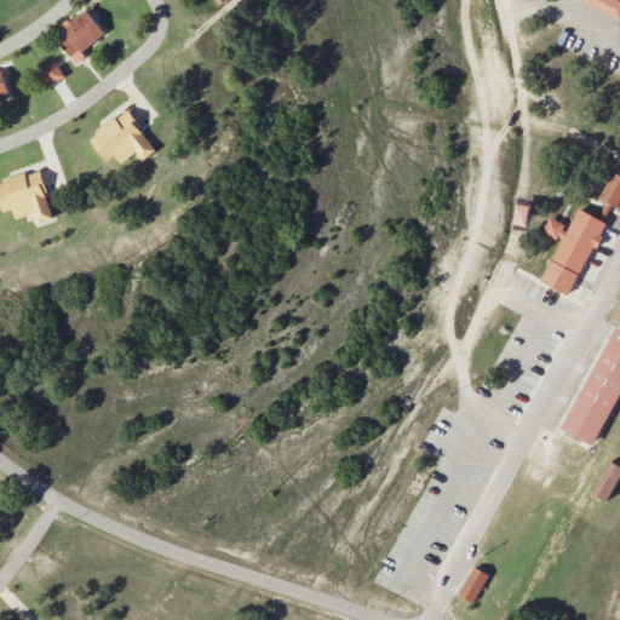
[(619,0),(580,0),(619,18),(619,0)]
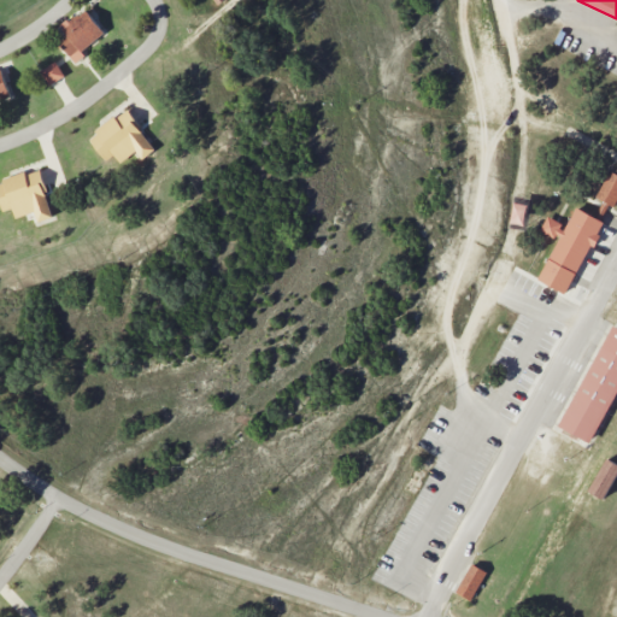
[(62,27),(70,37),(60,43),(76,63),(86,56),(82,51),(105,33),(84,9),(62,27)]
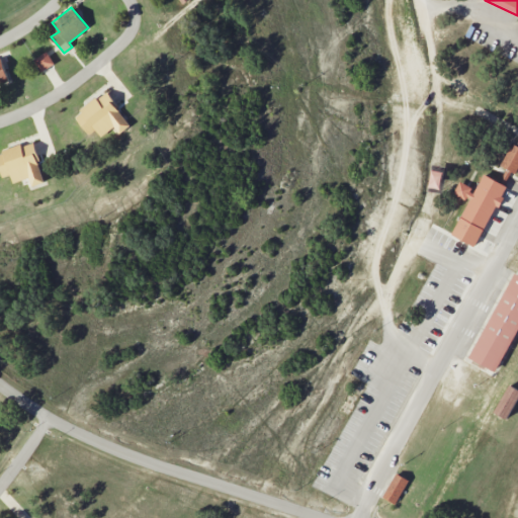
[(40,72),(55,64),(47,51),(33,60),(40,72)]
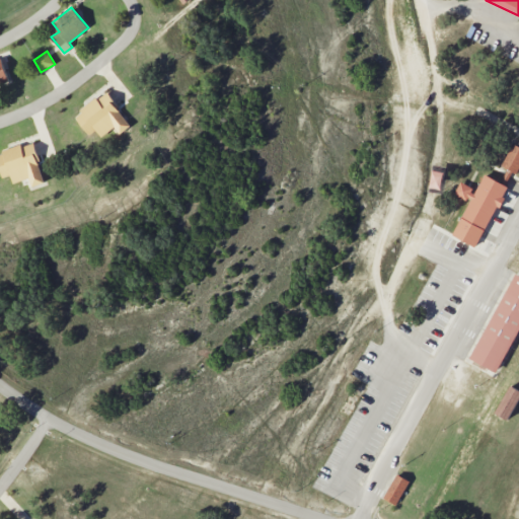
[(0,84),(9,81),(1,57),(0,56),(0,84)]
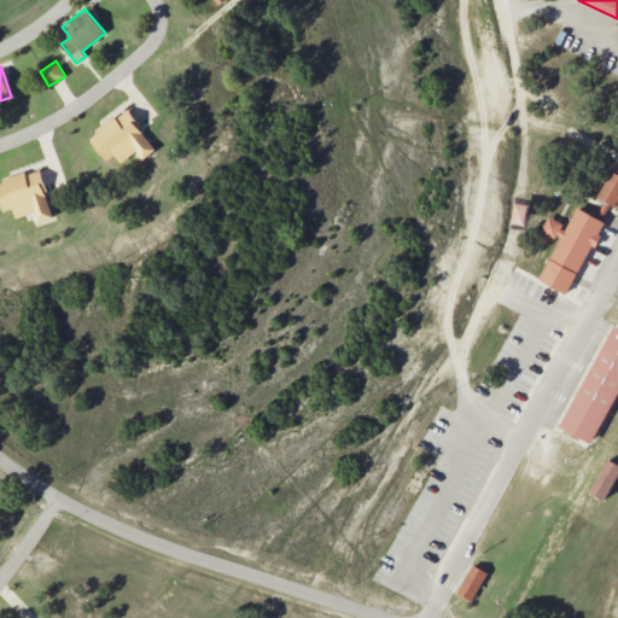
[(143,159),(157,149),(124,109),(88,138),(106,161),(114,155),(121,163),(136,151),(143,159)]
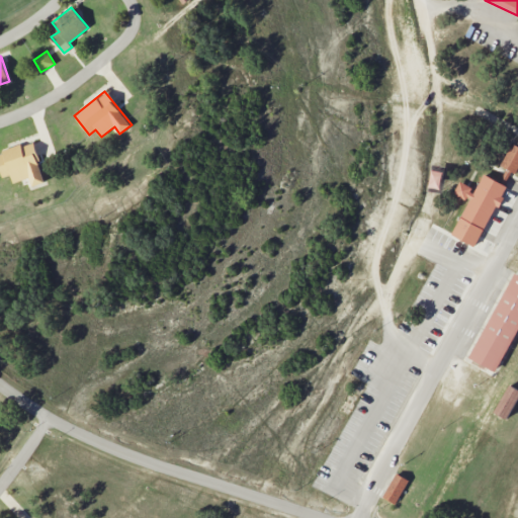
[(517,166),(517,138),(515,137),(501,166),(515,173),(517,166)]
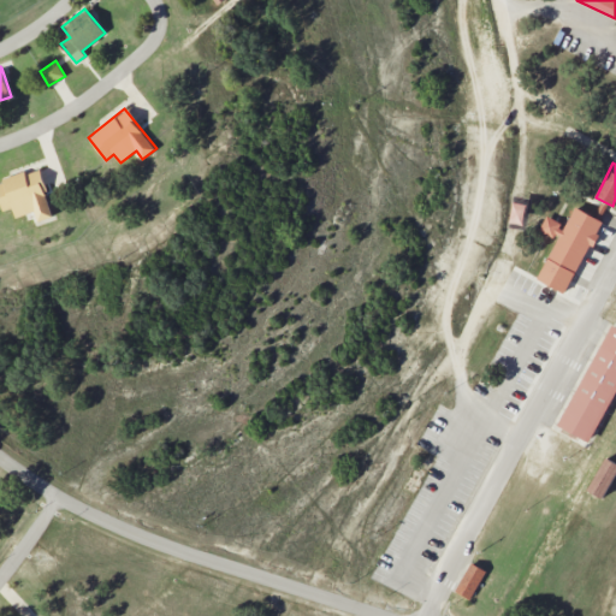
[(0,201),(3,211),(13,207),(16,217),(35,212),(37,220),(54,215),(39,169),(0,179),(0,201)]
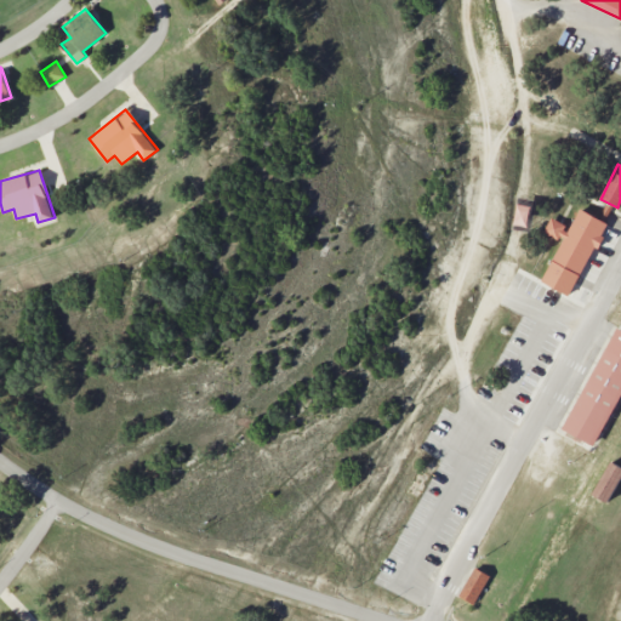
[(541,283),(573,296),(607,222),(579,209),(570,227),(550,218),(543,232),(560,240),(541,283)]
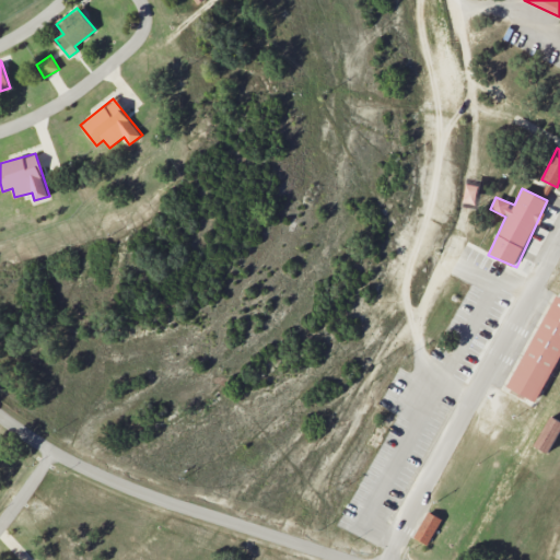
[(508,388),(538,403),(559,356),(559,296),(553,294),(508,388)]
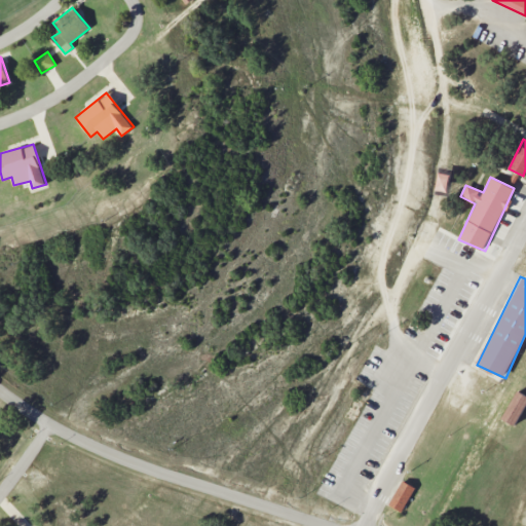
[(501,418),(515,425),(525,404),(525,395),(517,390),(501,418)]
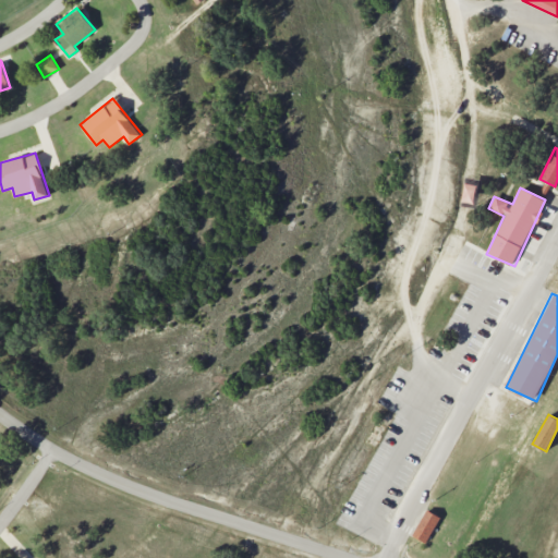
[(413,536),(427,543),(439,516),(424,509),(413,536)]
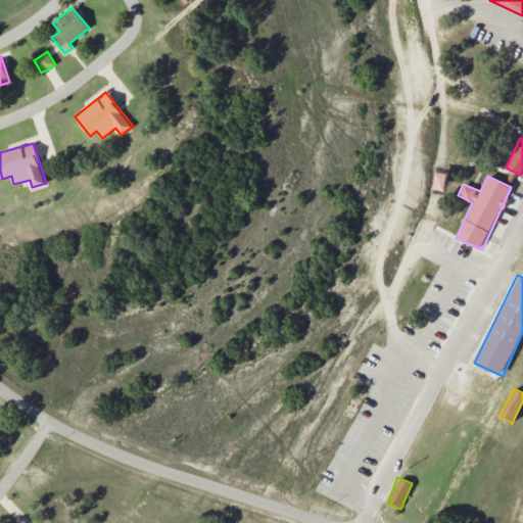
All buildings are outlined.
